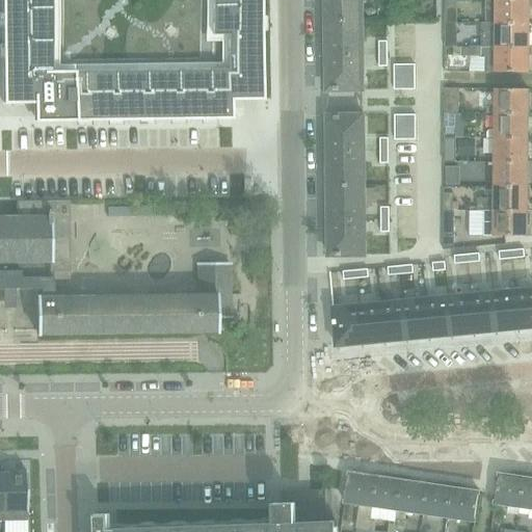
[(1,0),(3,104),(34,103),(34,117),(53,116),(53,117),(55,117),(55,120),(57,120),(57,121),(59,121),(59,122),(232,118),(232,100),(263,100),(261,0),(1,0)]
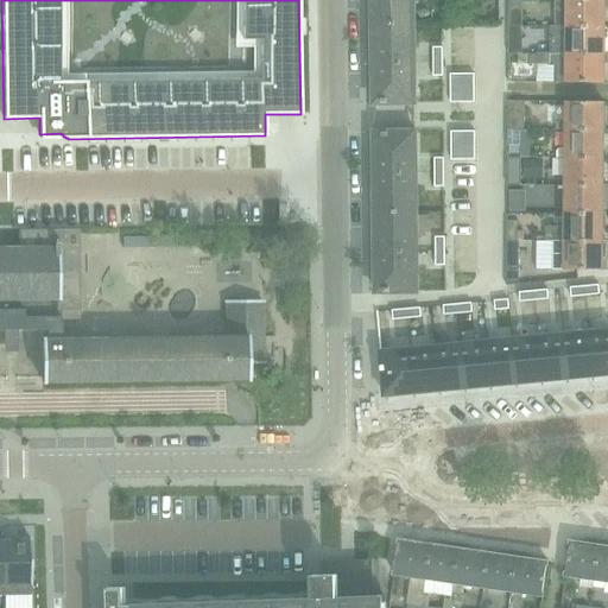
[(413,24),(413,0),(372,0),(373,24),(413,24)]
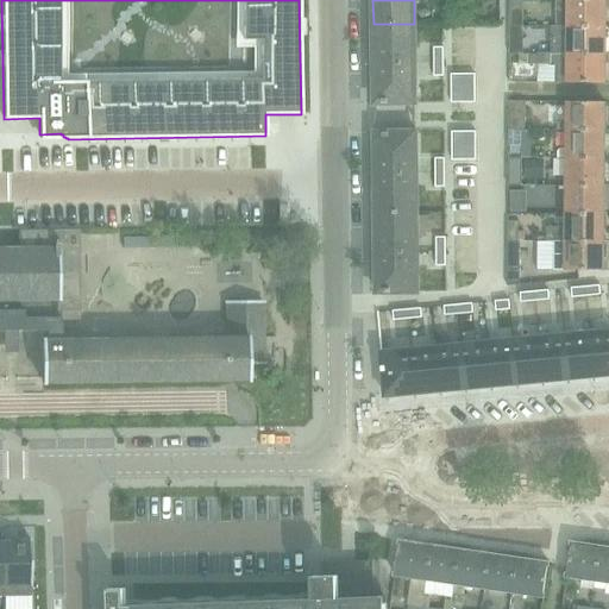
[(509,0),(510,26),(523,26),(523,5),(539,5),(538,0),(509,0)]
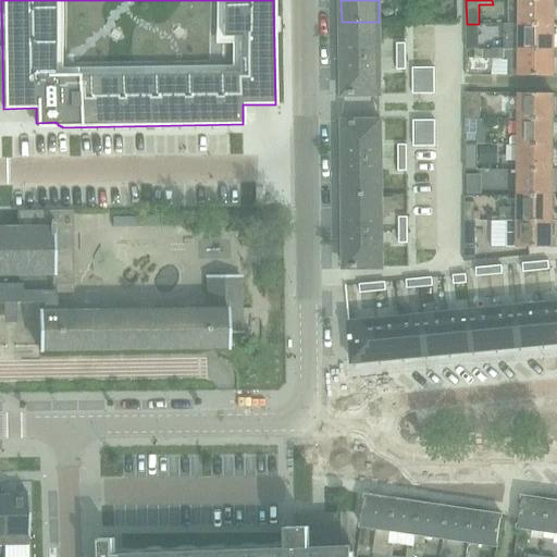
[(553,0),(509,0),(509,24),(554,25),(553,0)]
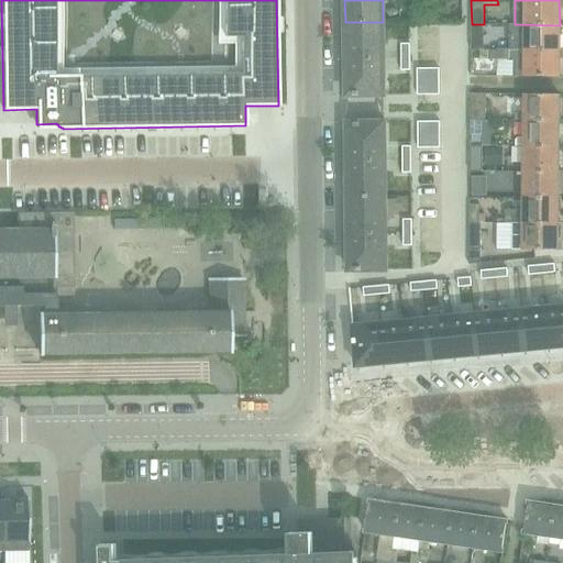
[(384,73),(383,22),(345,22),(346,96),(368,96),(382,96),(384,95),(384,73)]
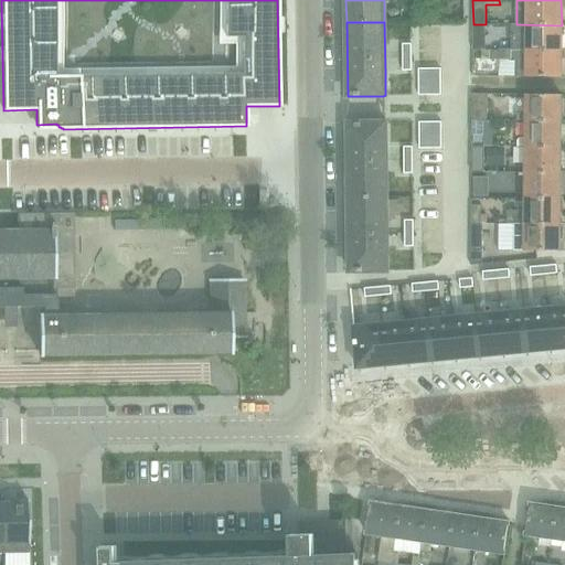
[(486,24),(473,24),(472,51),(486,51),(486,24)]
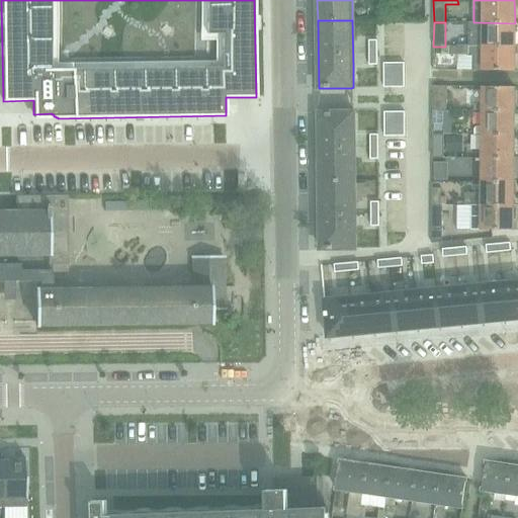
[(515,23),(473,22),(468,22),(468,47),(514,47),(515,23)]
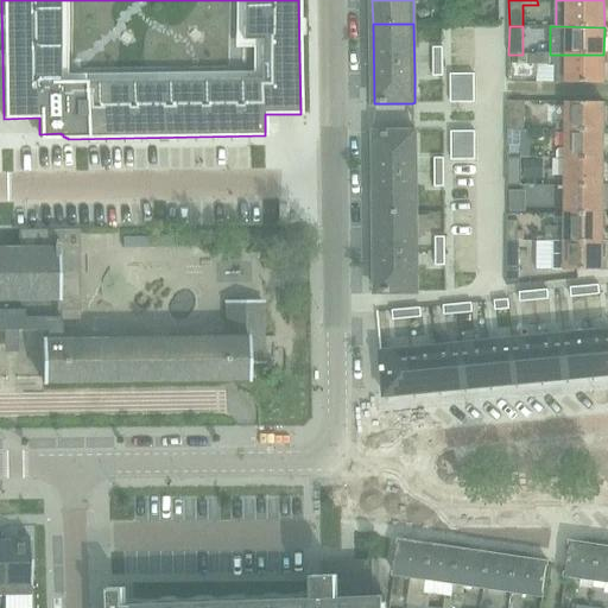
[(443,48),(434,48),(434,62),(443,62),(443,48)]
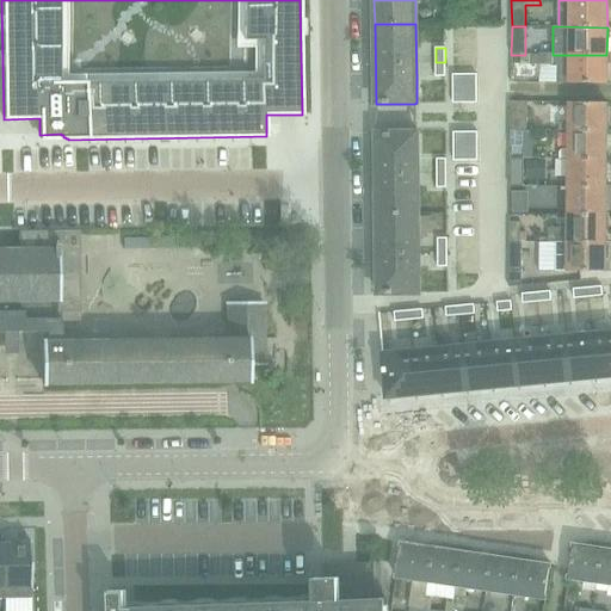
[(531,54),(530,65),(541,65),(538,84),(606,84),(606,55),(553,55),(531,54)]
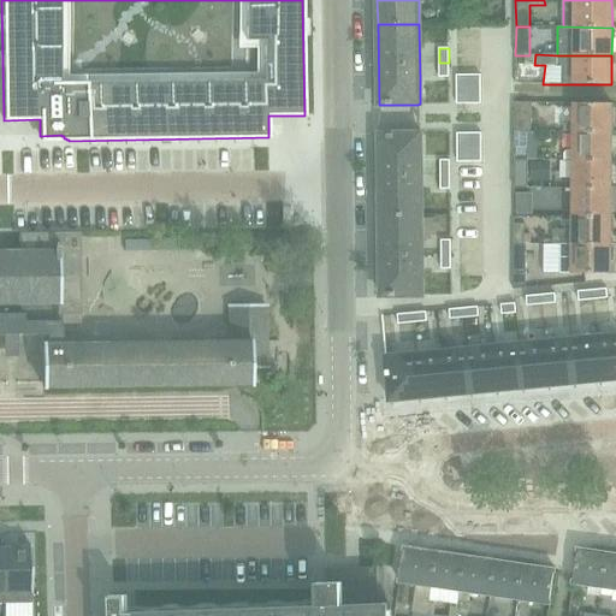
[(449,63),(439,63),(439,77),(449,77),(449,63)]
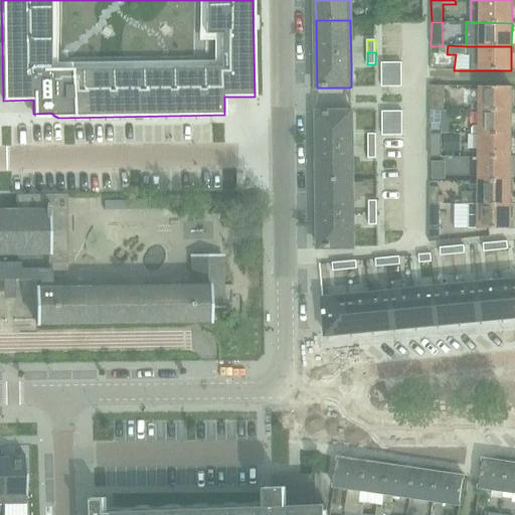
[(393,62),(381,62),(381,70),(393,70),(393,62)]
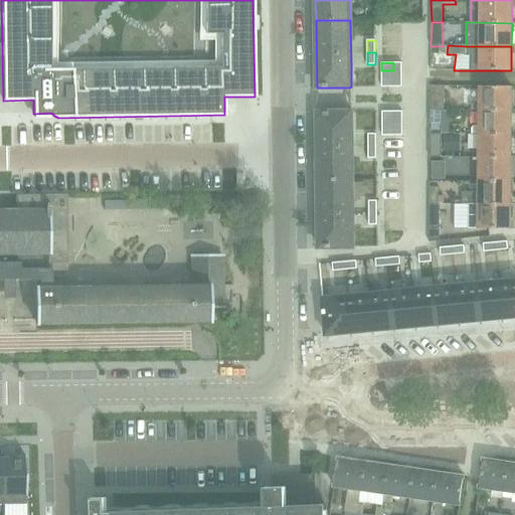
[(401,62),(393,62),(393,70),(393,74),(401,74),(401,62)]
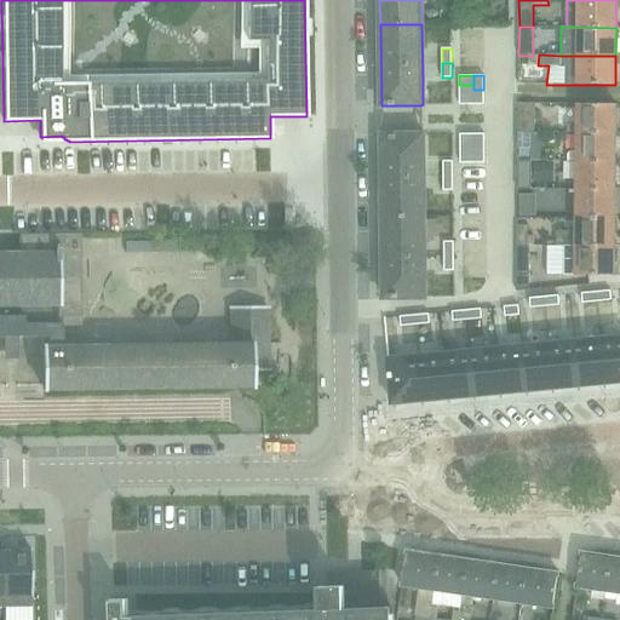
[(474,85),(459,85),(459,95),(474,95),(474,90),(474,85)]
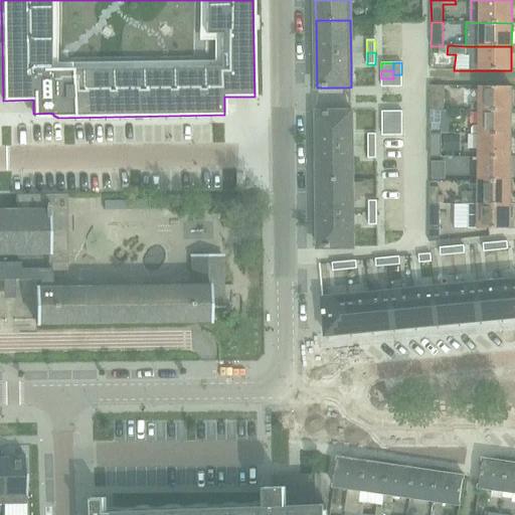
[(401,74),(393,74),(393,78),(393,87),(401,87),(401,74)]
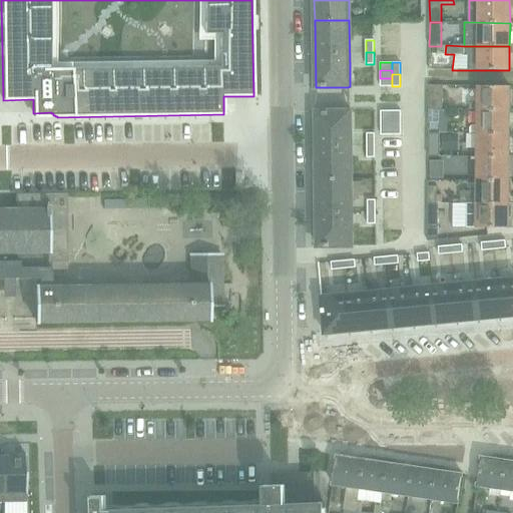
[(392,78),(380,78),(380,86),(392,86),(392,78)]
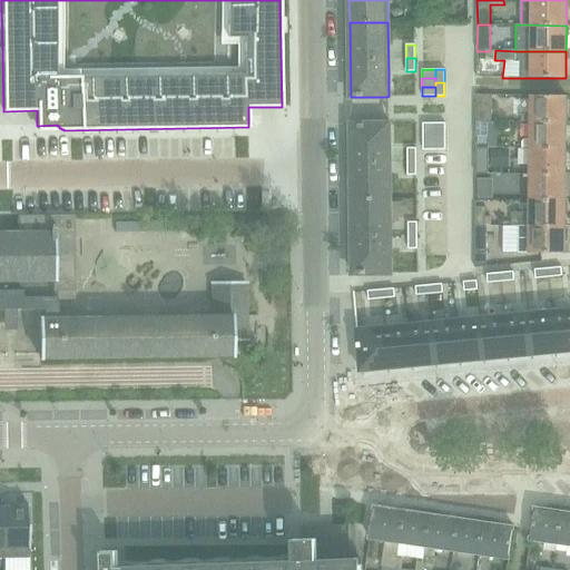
[(492,96),(475,96),(475,121),(488,121),(492,123),(492,96)]
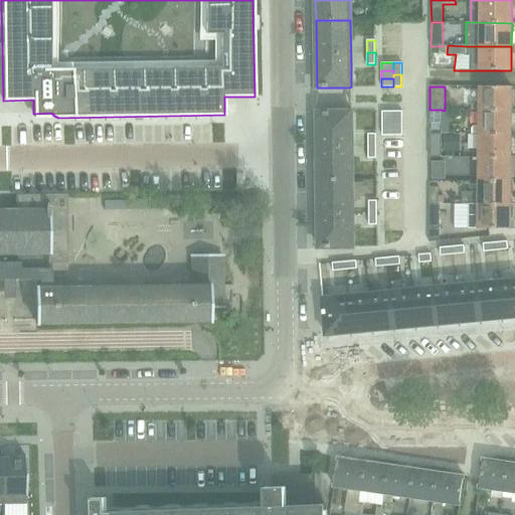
[(511,87),(480,87),(479,103),(474,102),(472,105),(472,111),(479,111),(511,111),(511,87)]
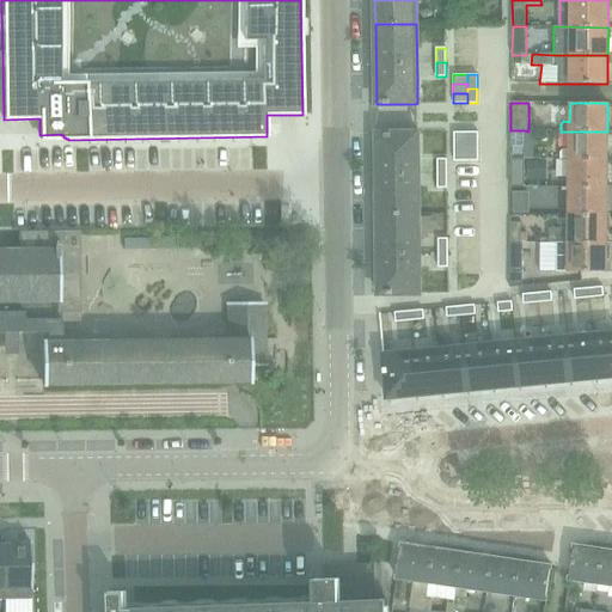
[(524,130),(510,130),(510,159),(524,159),(524,130)]
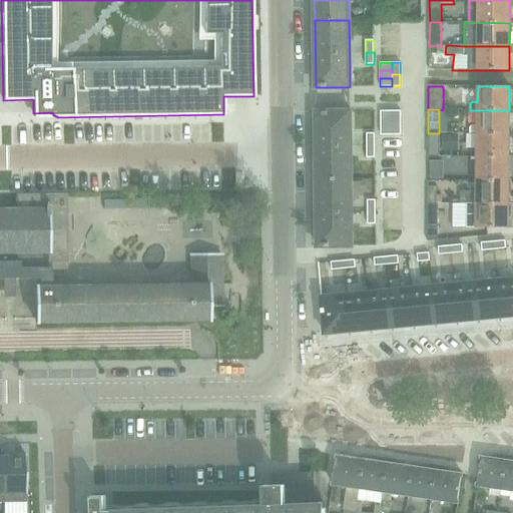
[(401,110),(393,111),(393,119),(393,123),(401,122),(401,110)]
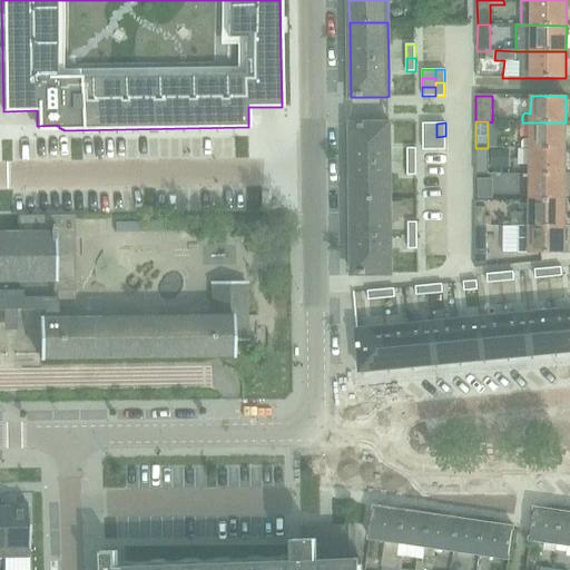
[(566,123),(530,123),(530,139),(524,139),(521,141),(521,148),(530,148),(566,148),(566,123)]
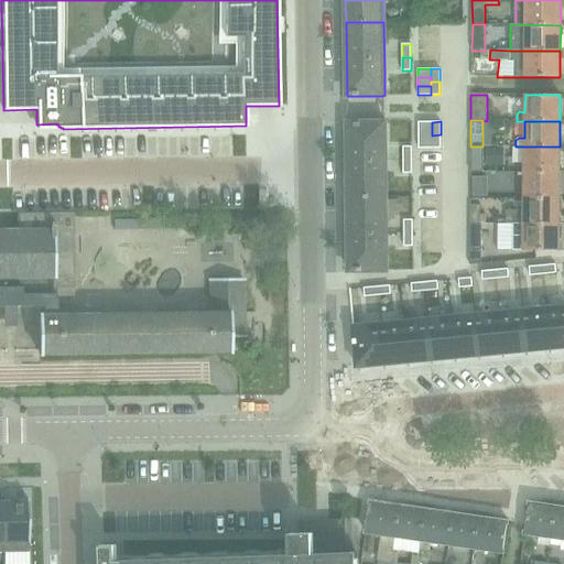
[(384,122),(382,122),(347,122),(348,197),(386,196),(384,122)]
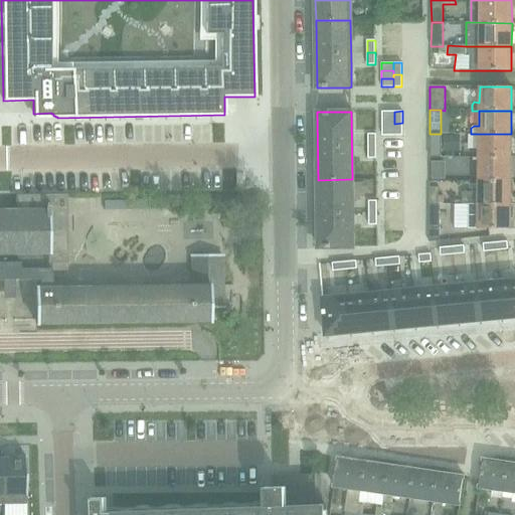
[(394,112),(382,112),(382,120),(394,120),(394,112)]
